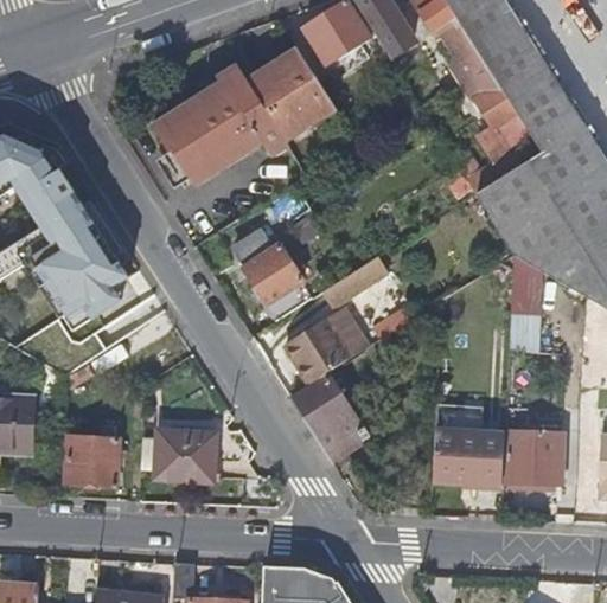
[(347,0),(305,26),(328,64),(371,37),(347,0)]
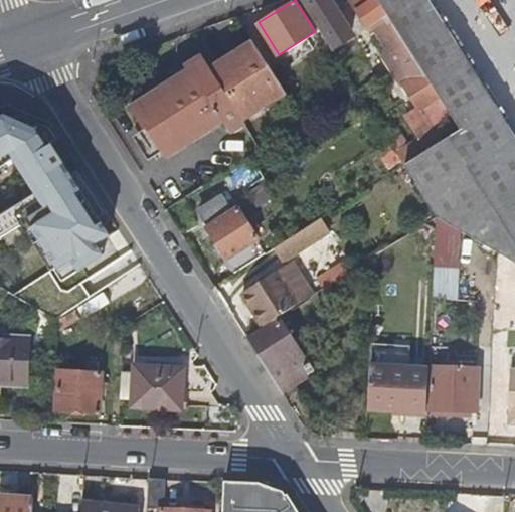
[(303,0),(332,47),(353,34),(331,0),(303,0)]
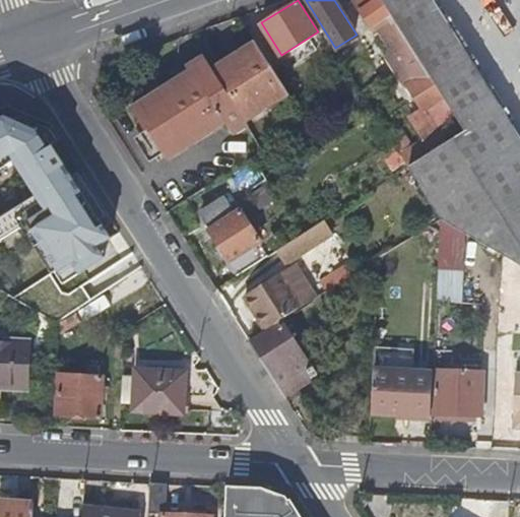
[(441,92),(382,0),(374,0),(360,9),(376,35),(379,33),(392,53),(385,57),(403,86),(407,84),(421,106),(423,105),(441,92)]
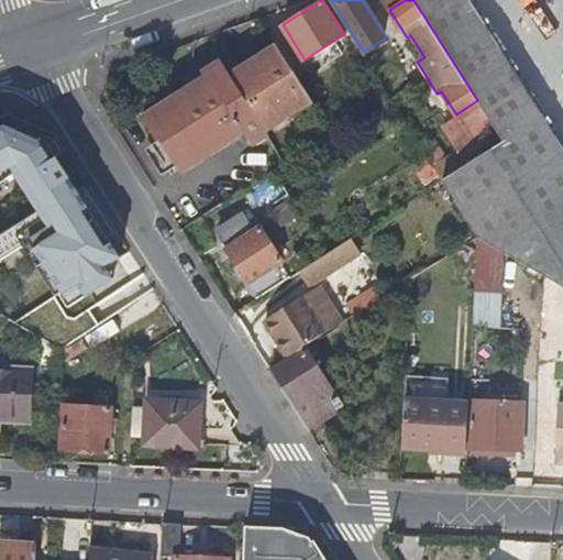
[(414,0),(477,100),(494,125),(503,140),(481,154),(468,161),(442,178),(478,234),(505,249),(533,264),(544,270),(562,281),(562,150),(475,9),(481,6),(477,0),(414,0)]
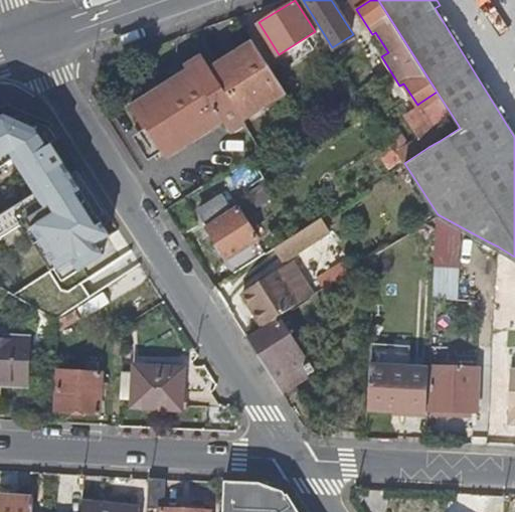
[(258,44),(254,40),(226,58),(229,62),(258,44)]
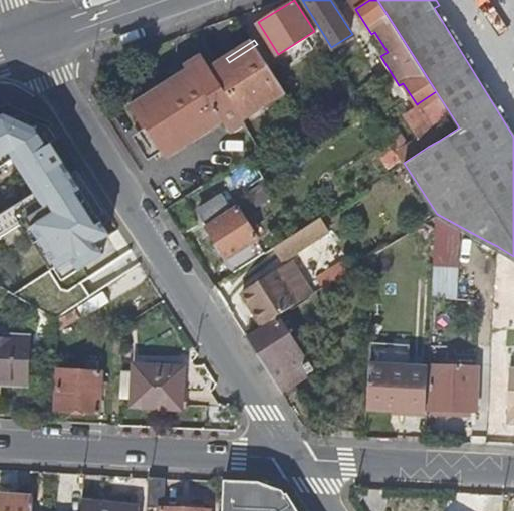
[(243,118),(286,91),(257,44),(229,62),(226,58),(212,66),(210,64),(194,74),(191,69),(132,106),(145,129),(148,128),(166,157),(224,119),(230,131),(245,121),(243,118)]
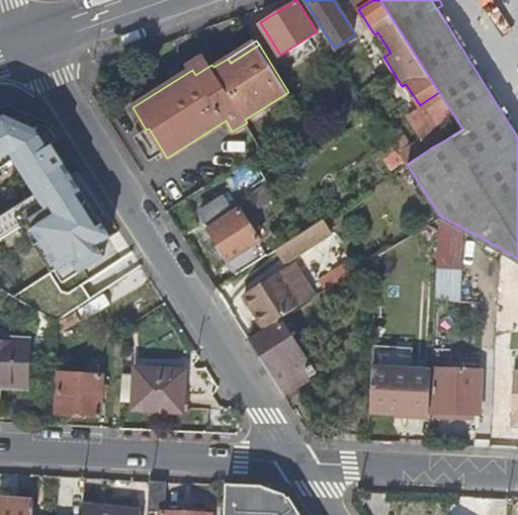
[(189,64),(192,70),(195,75),(211,65),(205,55),(189,64)]
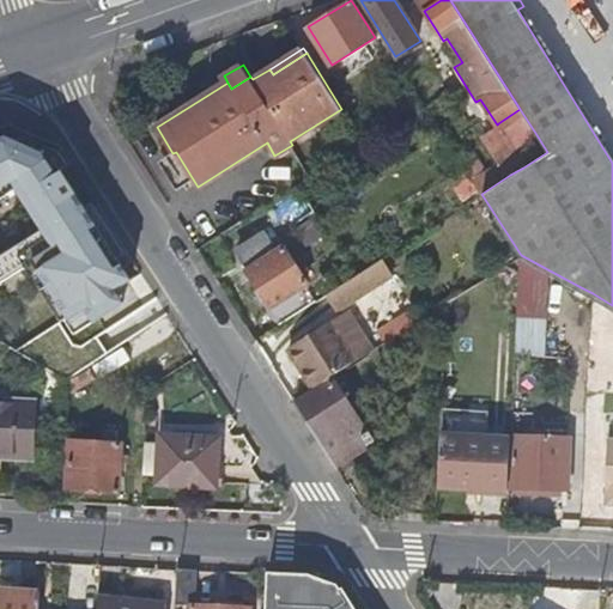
[(520,109),(498,123),(516,150),(538,136),(520,109)]
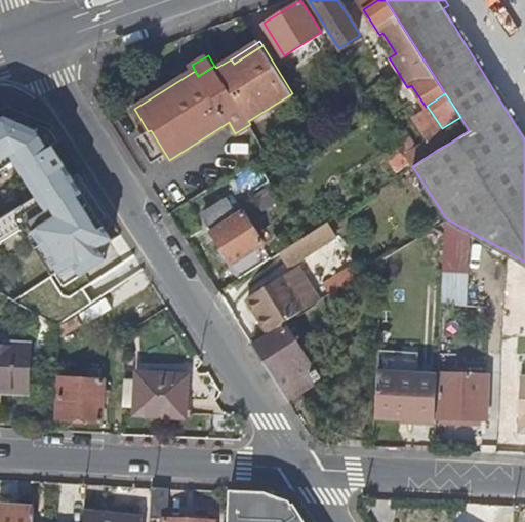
[(79,313),(145,271),(48,121),(43,117),(29,113),(17,108),(0,115),(4,123),(0,125),(0,214),(12,234),(0,241),(0,243),(2,248),(28,233),(79,313)]
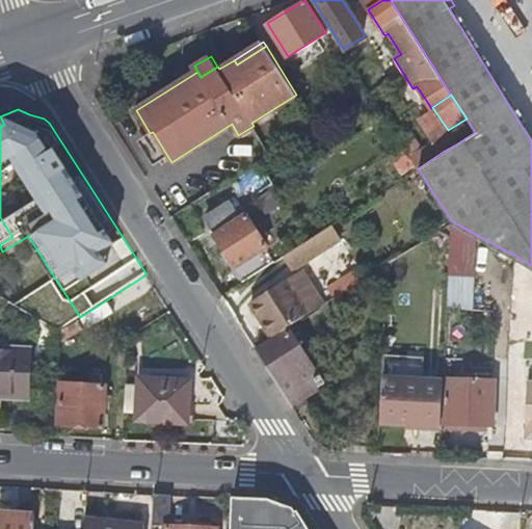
[(434,138),(443,152),(454,146),(437,121),(427,127),(434,138)]
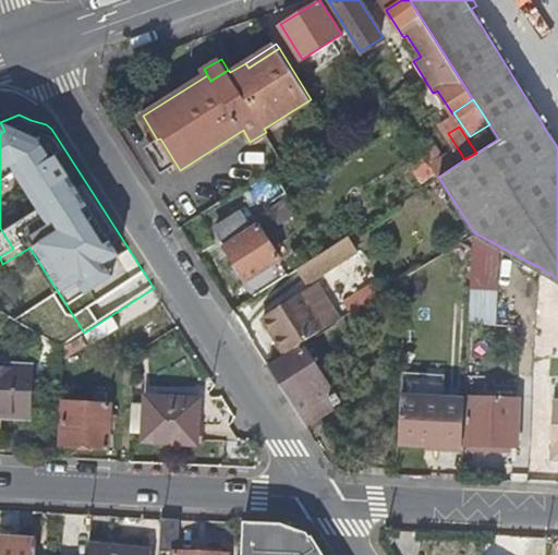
[(438,177),(464,159),(456,145),(429,161),(438,177)]
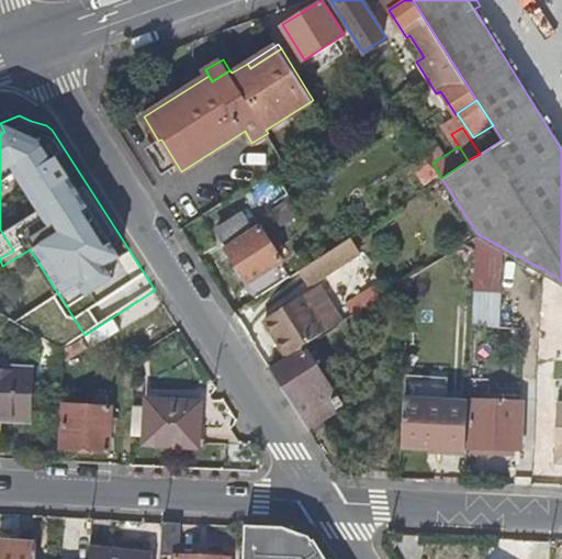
[(438,172),(428,159),(414,169),(424,182),(438,172)]
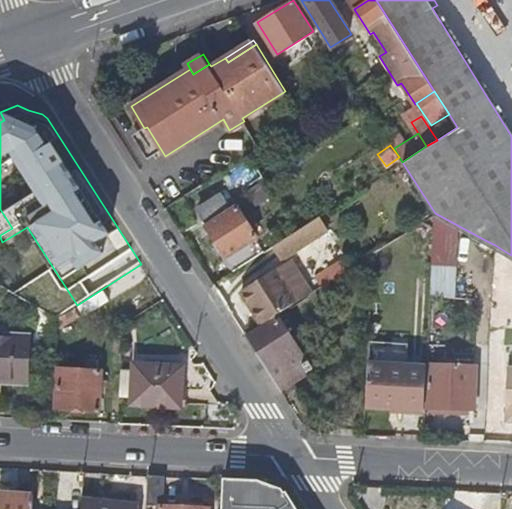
[(229,254),(238,268),(265,250),(256,236),(258,235),(239,205),(234,207),(225,192),(202,206),(211,222),(207,225),(226,256),(229,254)]
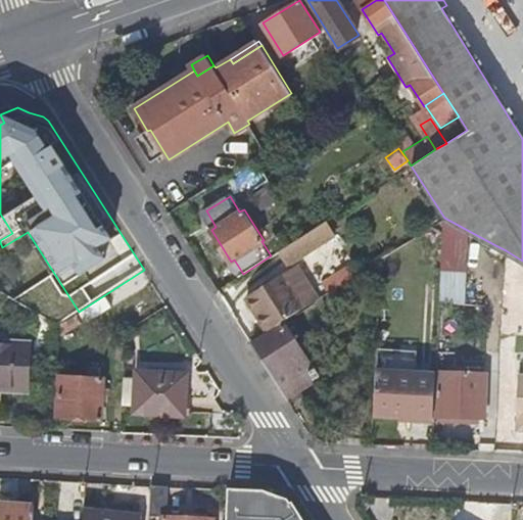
[(0,240),(12,233),(0,214),(0,240)]
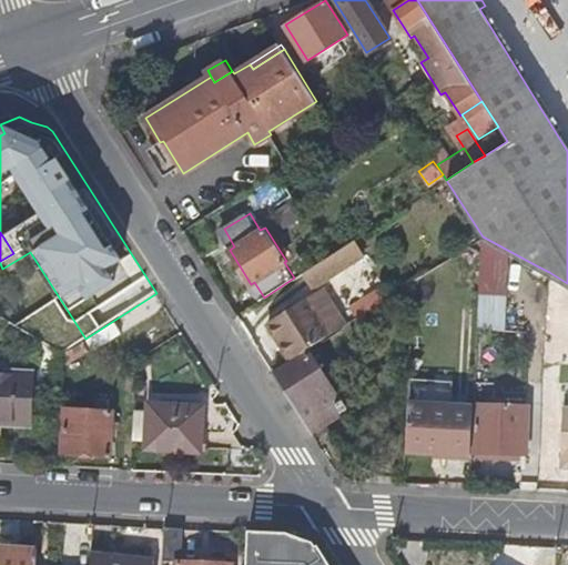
[(509,251),(483,236),(479,293),(507,294),(509,251)]
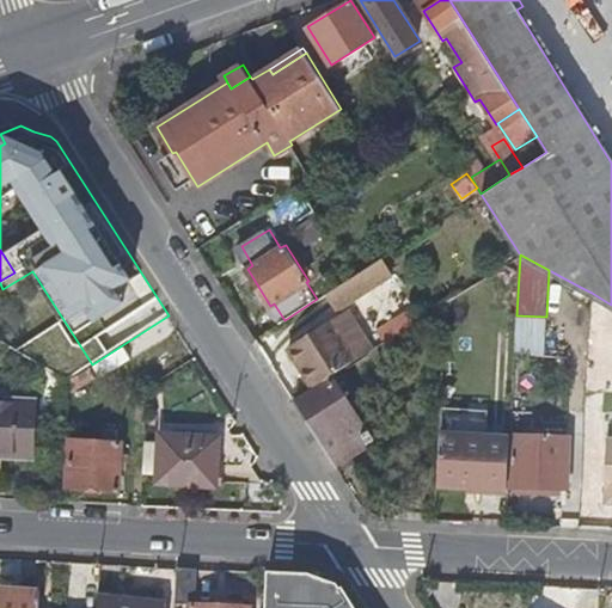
[(381,258),(326,293),(336,309),(359,295),(357,290),(389,271),(381,258)]
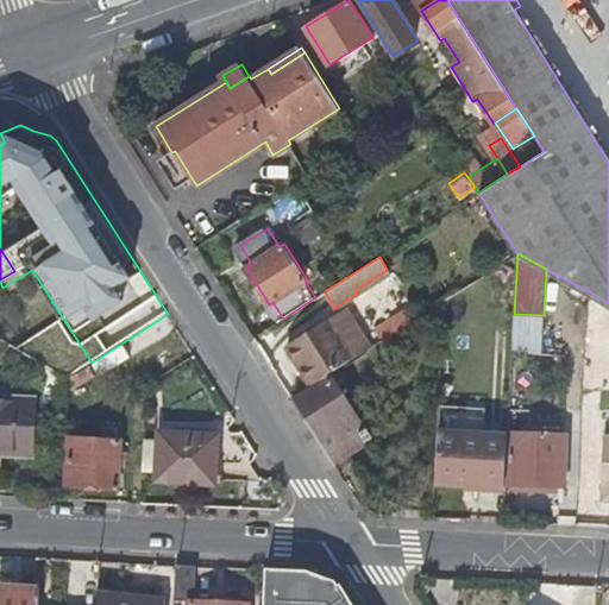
[(374,326),(382,339),(413,320),(405,306),(374,326)]
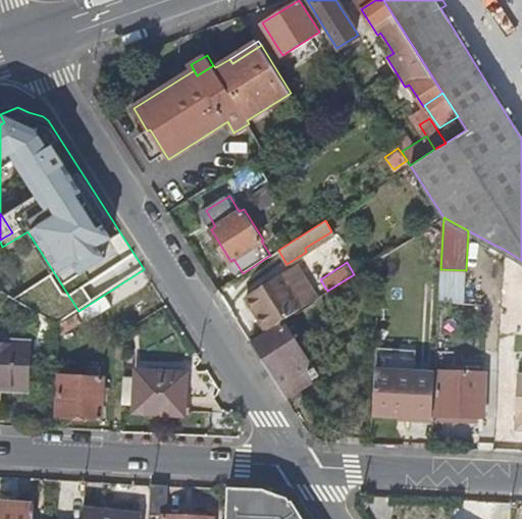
[(289,271),(275,279),(296,311),(309,303),(289,271)]
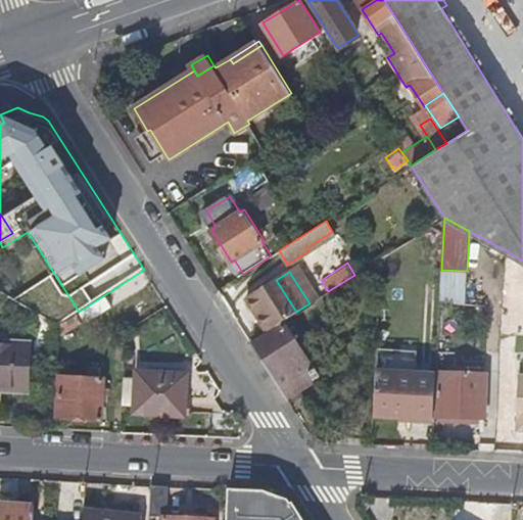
[(246,297),(267,330),(282,321),(296,312),(276,280),(246,297)]
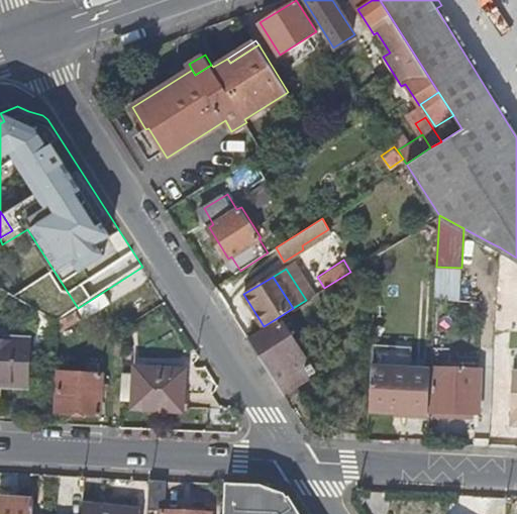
[(79,315),(75,309),(57,321),(57,330),(79,315)]
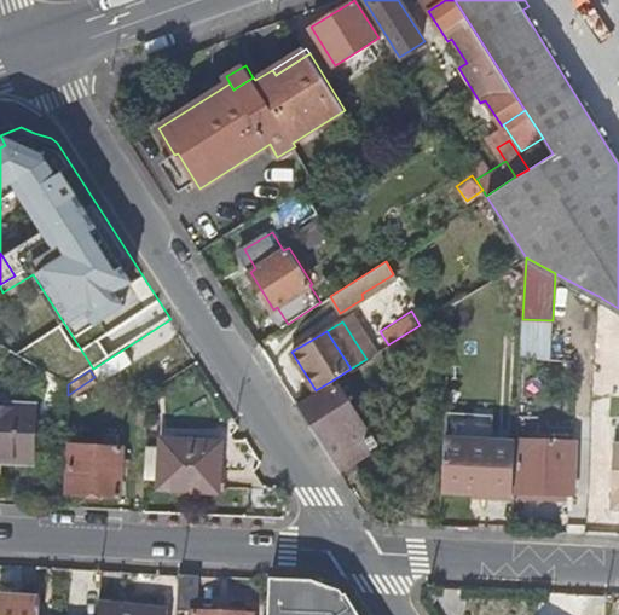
[(45,419),(67,421),(68,395),(68,384),(46,371),(45,419)]
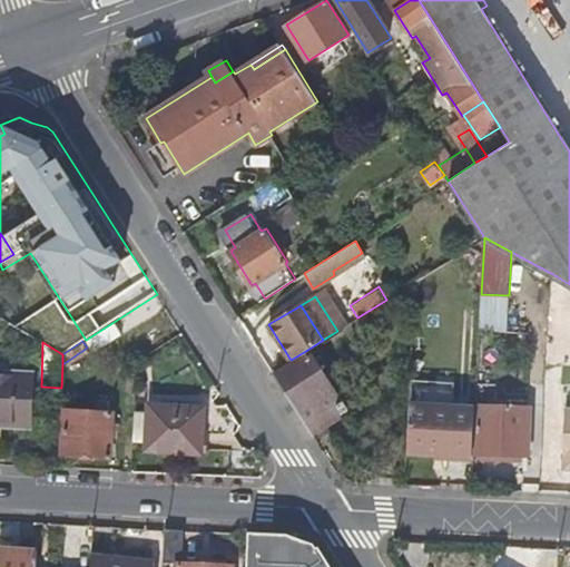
[(291,360),(273,372),(311,431),(345,409),(307,350),(291,360)]
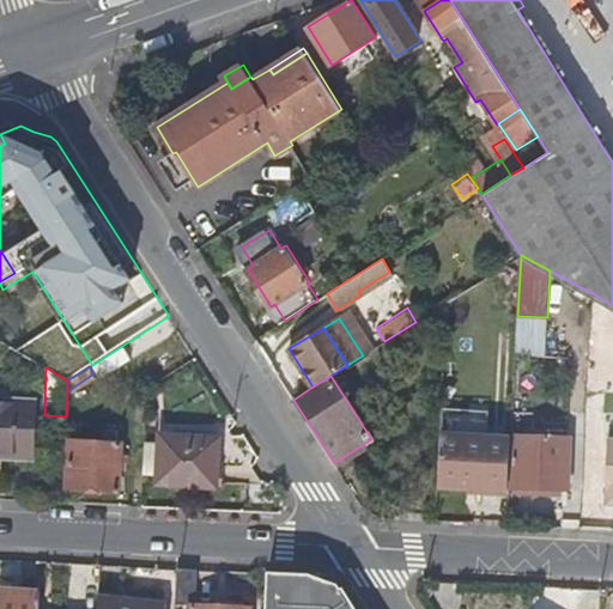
[(0,455),(35,457),(37,399),(0,397),(0,455)]
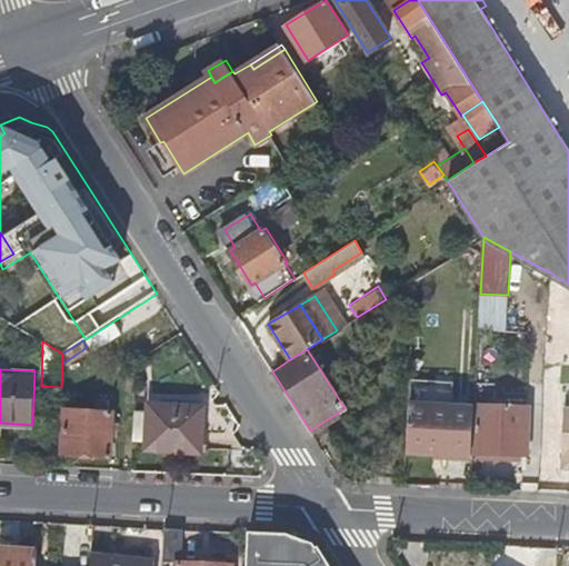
[(108,410),(109,397),(82,397),(82,408),(67,408),(65,452),(110,454),(111,410),(108,410)]
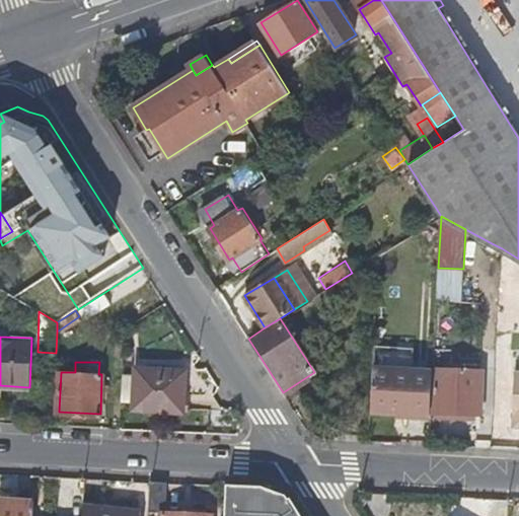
[(482,412),(485,368),(438,366),(437,410),(482,412)]
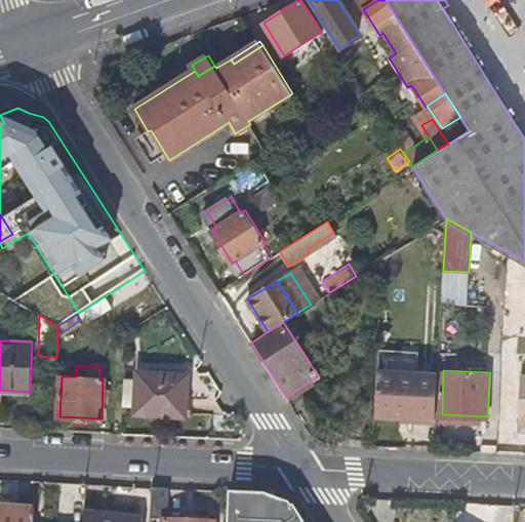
[(377,372),(376,416),(437,418),(439,374),(377,372)]
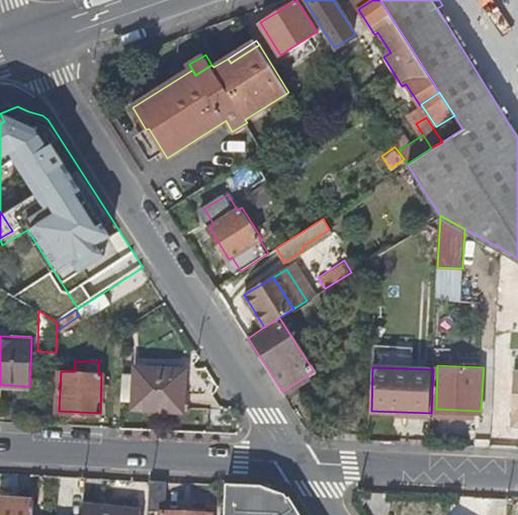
[(186,373),(138,369),(138,371),(136,400),(135,408),(183,413),(186,373)]
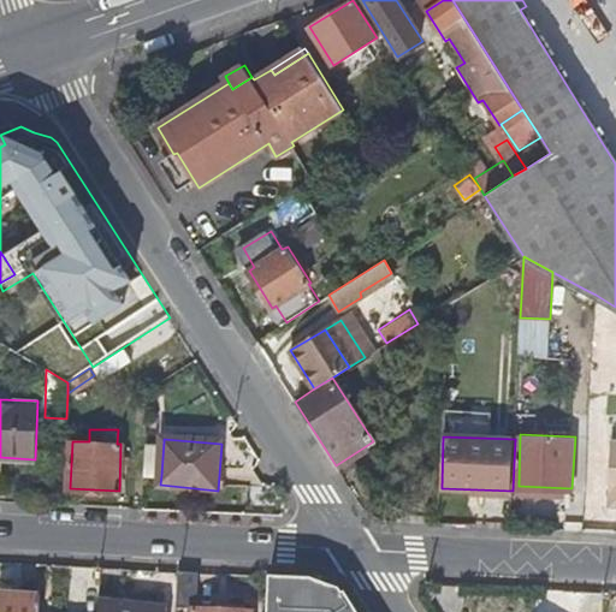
[(161,475),(164,441),(149,441),(147,474),(161,475)]
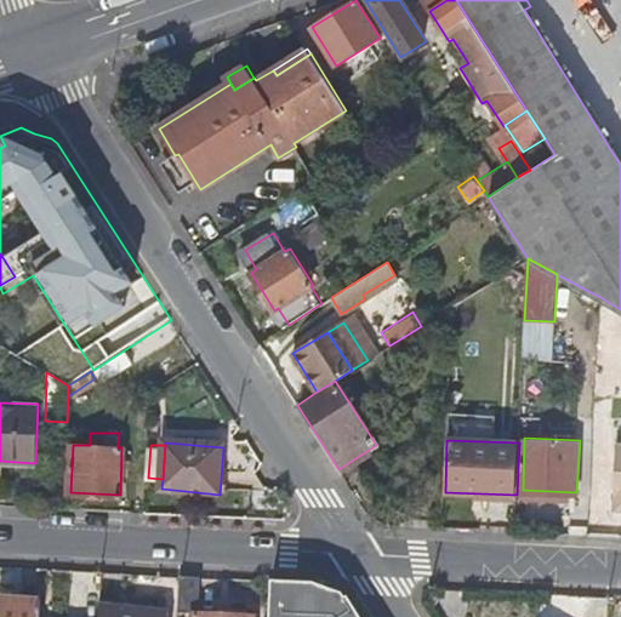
[(180,573),(178,611),(193,612),(192,616),(254,616),(254,615),(199,613),(201,575),(180,573)]
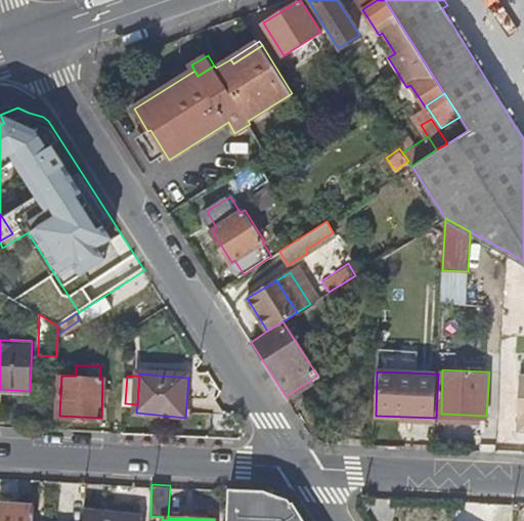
[(266,490),(229,488),(227,520),(304,520),(293,503),(266,490)]
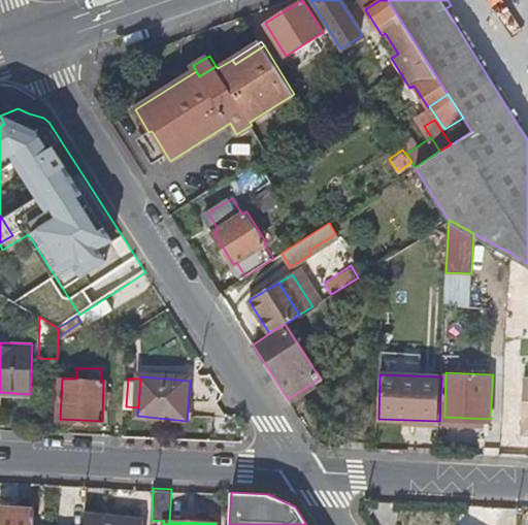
[(0,524),(34,524),(35,510),(0,509),(0,524)]
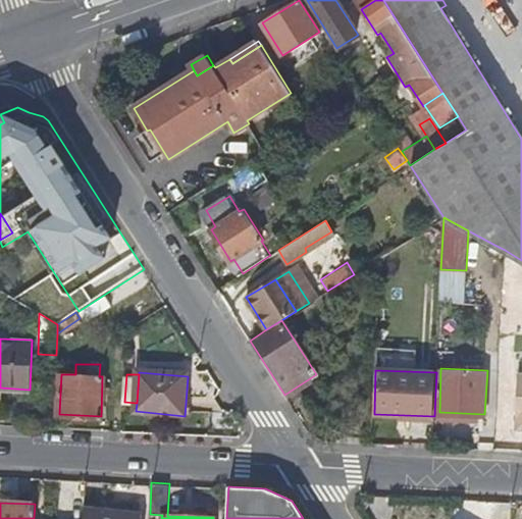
[(139,518),(140,511),(85,508),(84,518),(139,518)]
